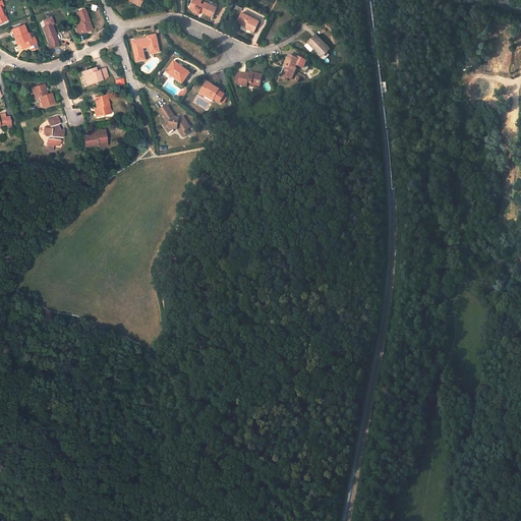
[(213,17),(217,7),(206,2),(205,4),(200,3),(201,0),(192,0),(190,7),(194,8),(193,11),(198,14),(200,8),(204,10),(203,13),(213,17)]
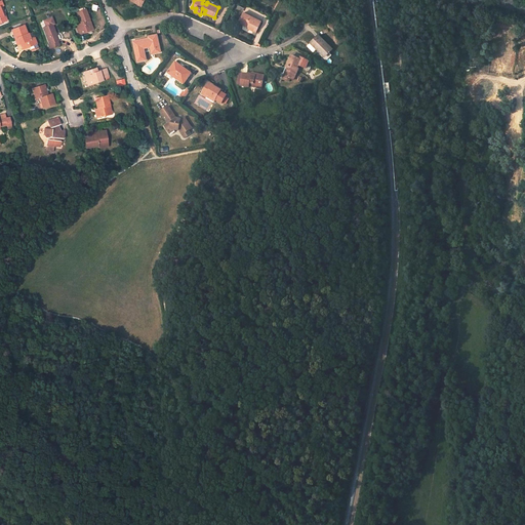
[(89,19),(85,9),(78,12),(81,22),(79,23),(80,25),(76,26),(79,35),(83,33),(83,31),(91,28),(88,19),(89,19)]
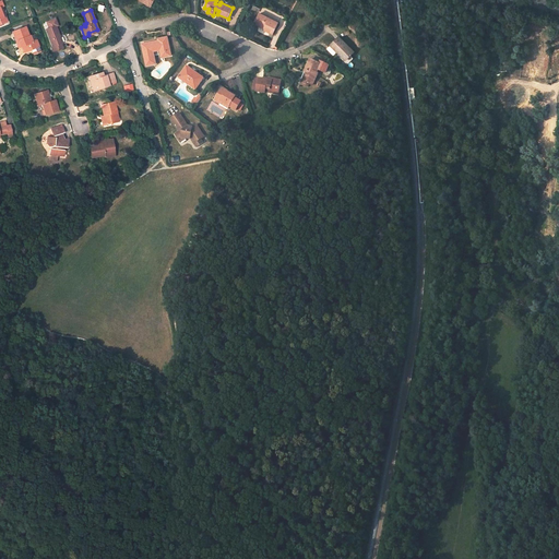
[(278,23),(260,14),(256,22),(265,27),(264,30),(263,31),(273,35),(278,23)]
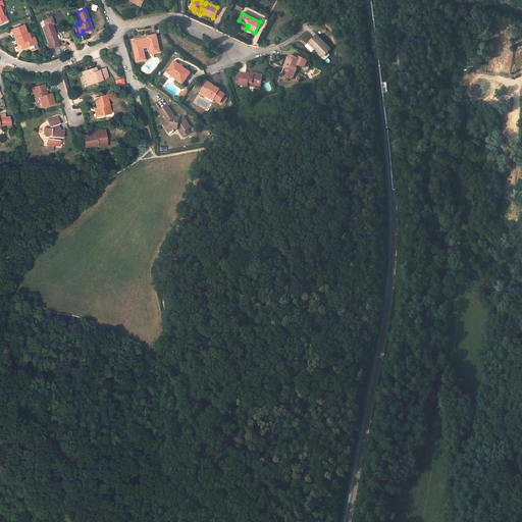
[(43,28),(51,47),(59,44),(57,41),(58,40),(52,24),(54,23),(51,17),(44,20),(46,27),(43,28)]
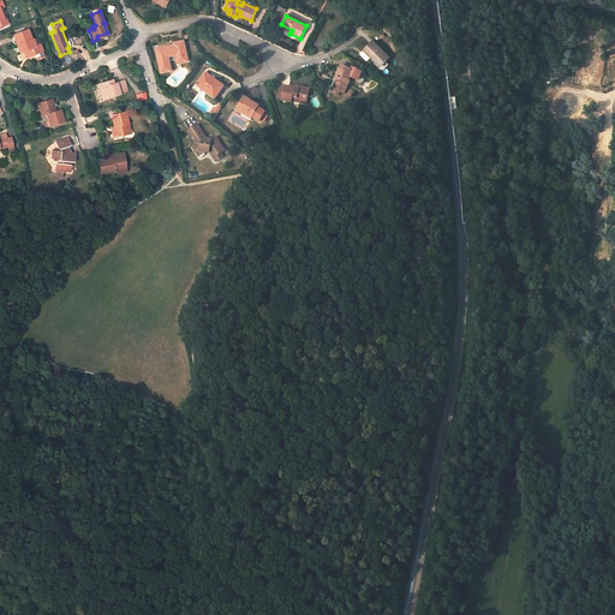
[(31,40),(28,29),(13,35),(21,53),(24,51),(29,49),(31,55),(42,51),(40,43),(36,46),(34,39),(31,40)]
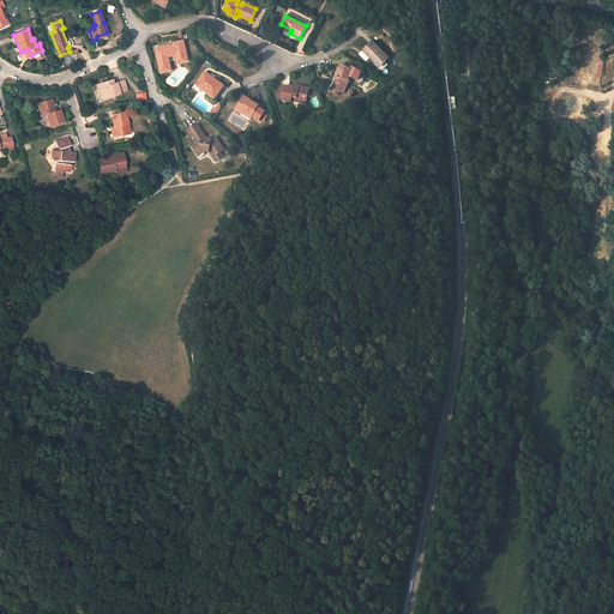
[(188,61),(184,41),(173,43),(174,47),(169,48),(169,46),(156,48),(161,72),(170,70),(168,56),(175,54),(178,62),(188,61)]
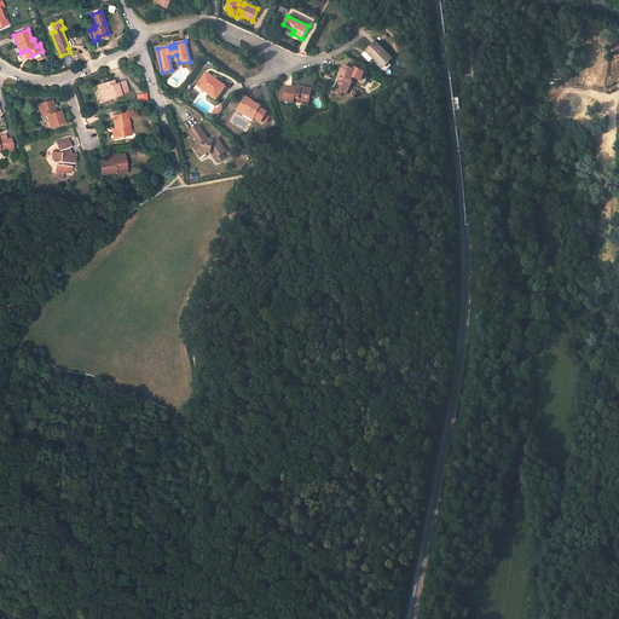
[(392,58),(375,41),(368,50),(372,55),(371,56),(383,67),(392,58)]
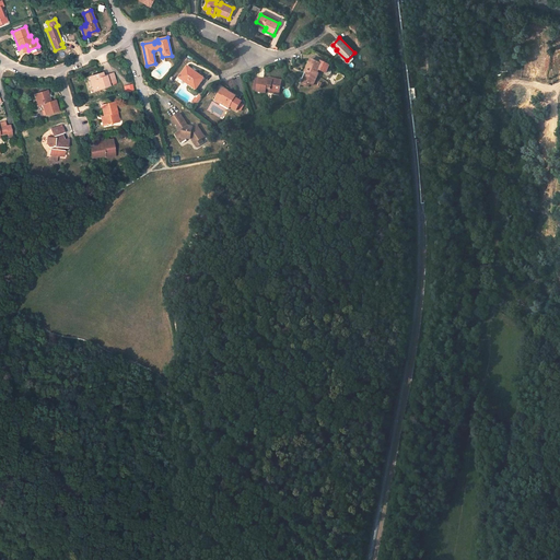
[(319,65),(311,60),(306,69),(308,70),(307,73),(306,73),(304,79),(305,80),(303,85),(308,88),(310,84),(313,86),(318,73),(317,73),(319,70),(325,72),(325,74),(326,76),(327,76),(328,76),(329,74),(330,73),(331,72),(331,71),(331,70),(330,69),(328,68),(329,66),(321,62),(319,65)]
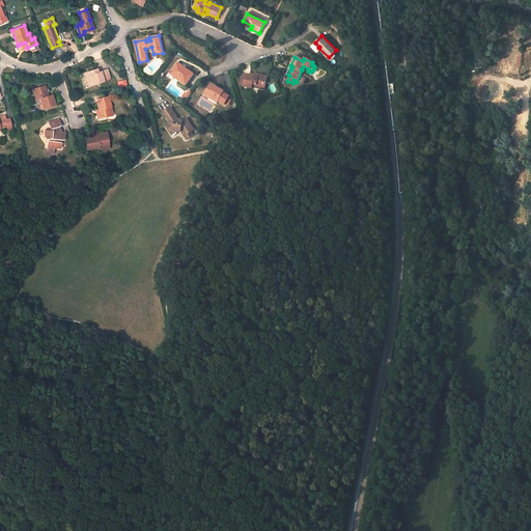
[(193,75),(177,63),(170,74),(186,85),(193,75)]
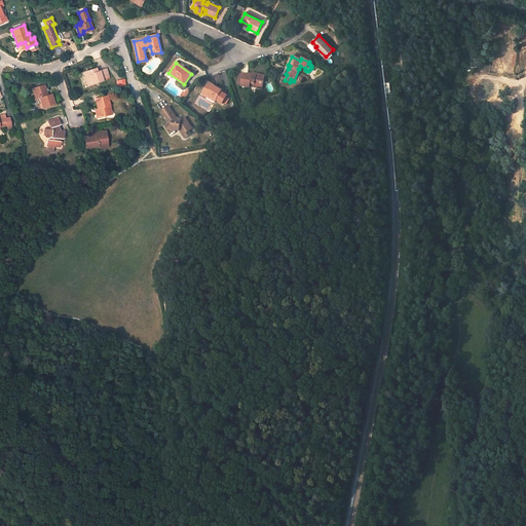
[(109,77),(106,69),(97,72),(96,69),(84,72),(88,85),(98,82),(97,81),(109,77)]
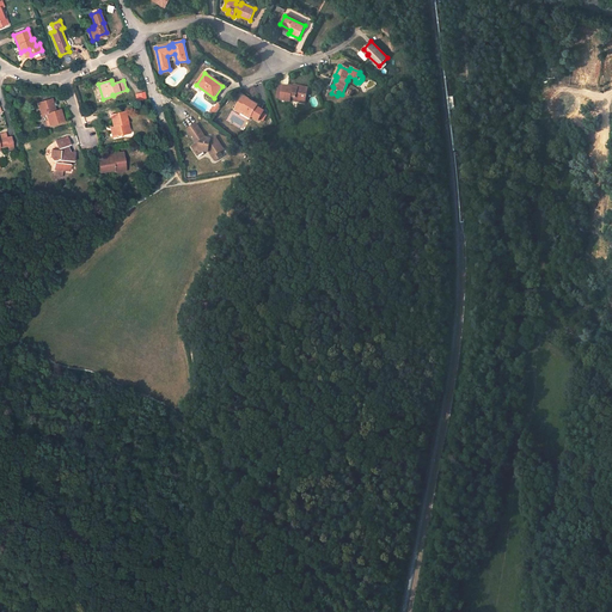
[(305,102),(308,89),(299,86),(298,90),(293,89),(283,86),(280,101),(289,102),(291,97),(295,98),(295,101),(305,102)]
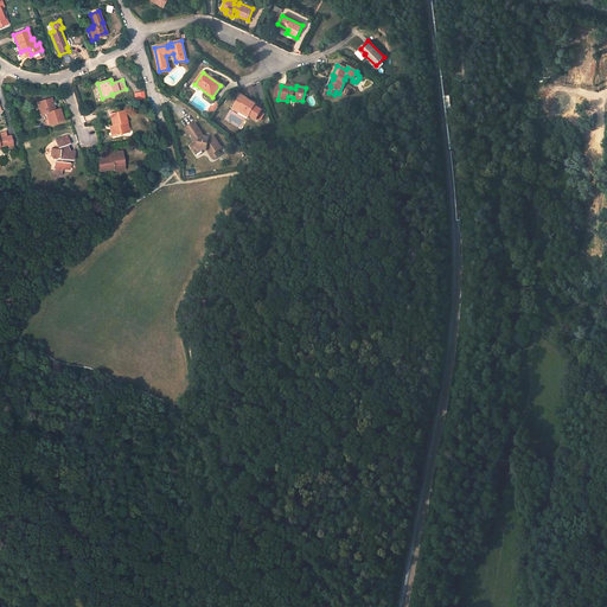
[(250,116),(256,120),(261,110),(255,107),(255,106),(247,100),(241,96),(234,109),(240,113),(241,110),(250,116)]
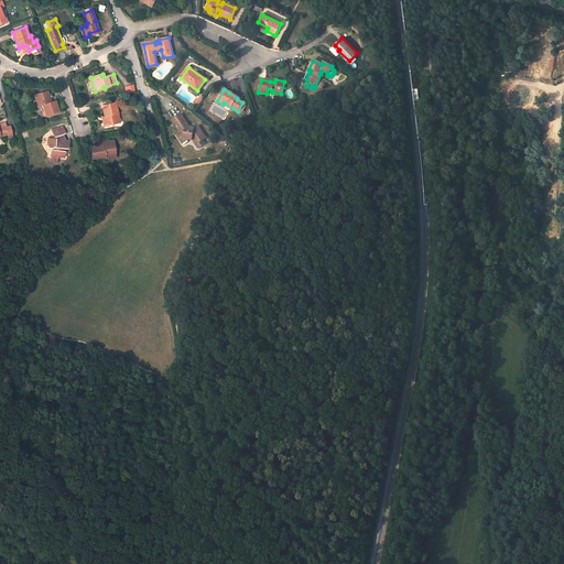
[(47,91),(35,95),(38,101),(40,101),(41,106),(43,105),(46,116),(60,111),(56,101),(52,102),(47,91)]
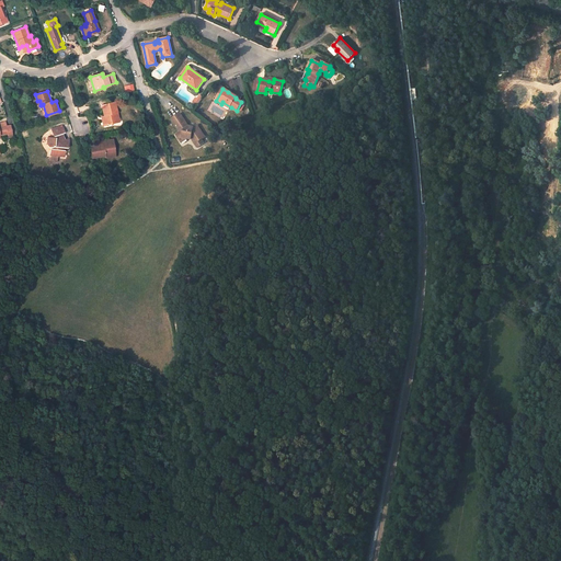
[(195,100),(193,103),(196,106),(202,99),(199,96),(197,101),(195,100)]
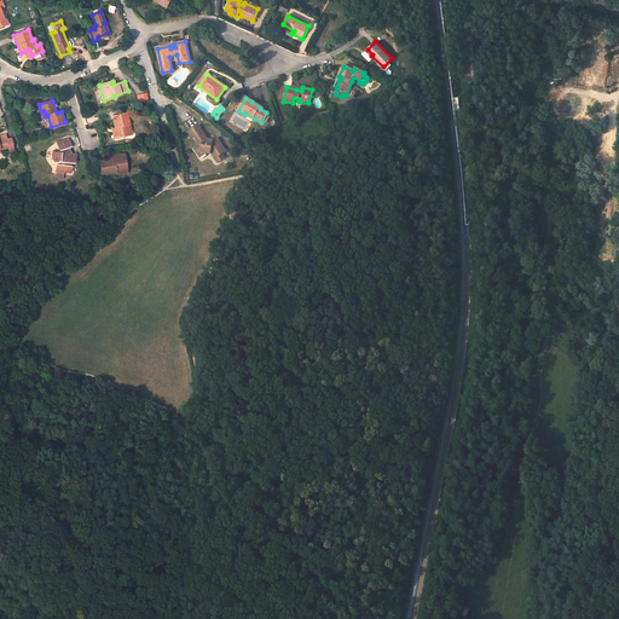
[(129,125),(126,113),(111,116),(115,128),(113,128),(115,139),(128,136),(126,125),(129,125)]
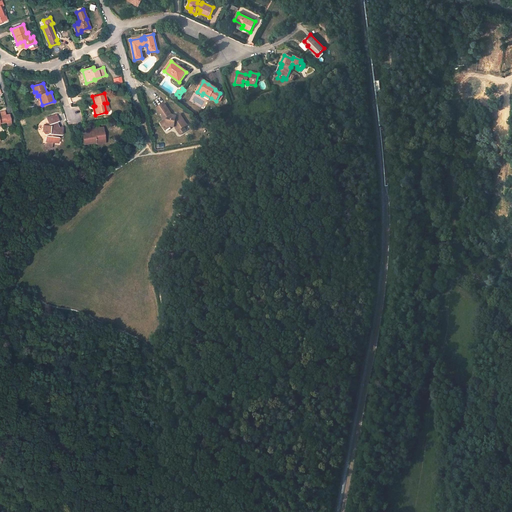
[(164,104),(156,109),(164,121),(160,123),(162,127),(165,125),(169,126),(170,125),(173,126),(179,135),(185,131),(183,128),(187,125),(179,115),(176,117),(172,116),(164,104)]
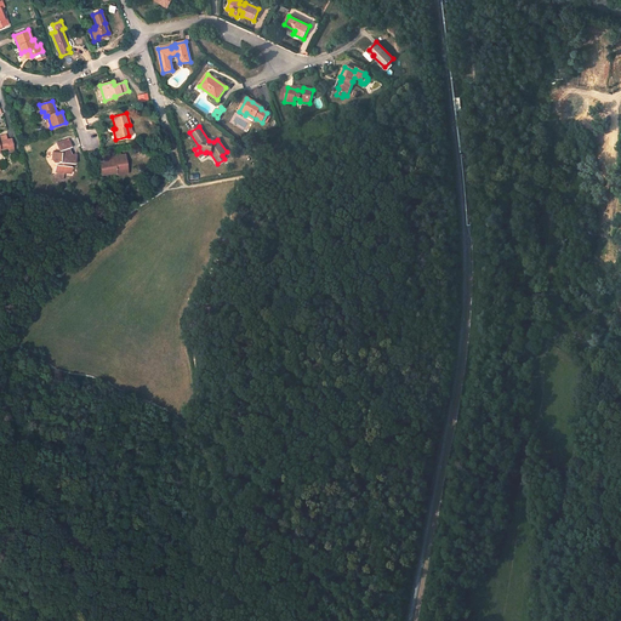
[(0,148),(9,148),(10,153),(13,152),(11,138),(6,140),(0,140),(0,148)]
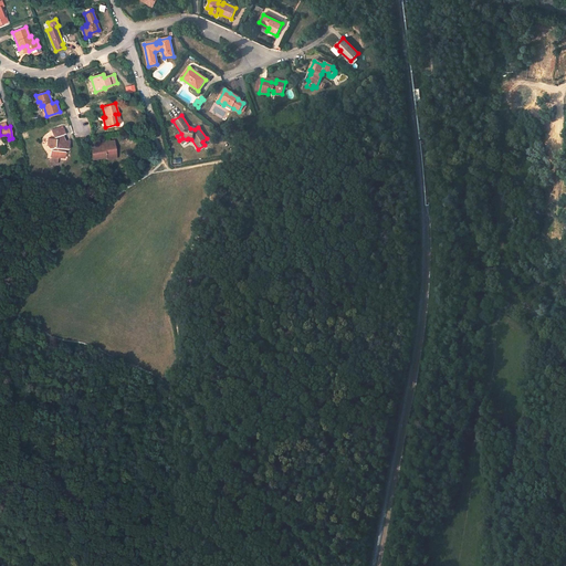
[(67,149),(69,142),(65,142),(60,140),(60,136),(63,135),(65,134),(62,127),(52,130),(54,138),(55,137),(56,139),(48,138),(48,146),(49,148),(50,149),(51,150),(51,156),(64,157),(65,152),(64,152),(64,149),(67,149)]
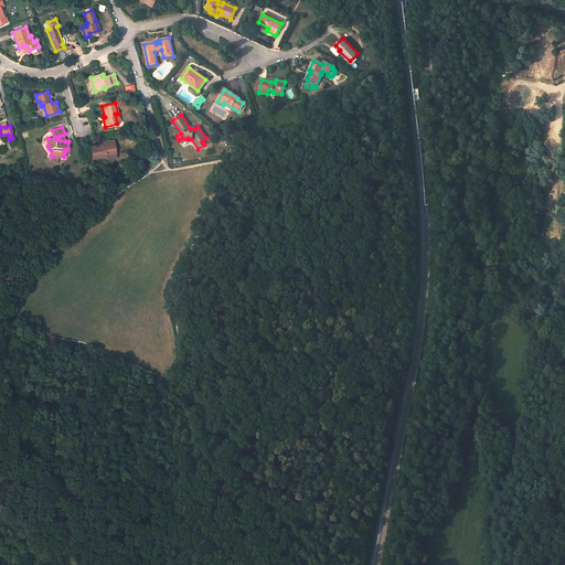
[(99,146),(91,148),(92,159),(105,157),(106,159),(112,158),(112,155),(116,155),(115,146),(112,147),(110,141),(98,142),(99,146)]
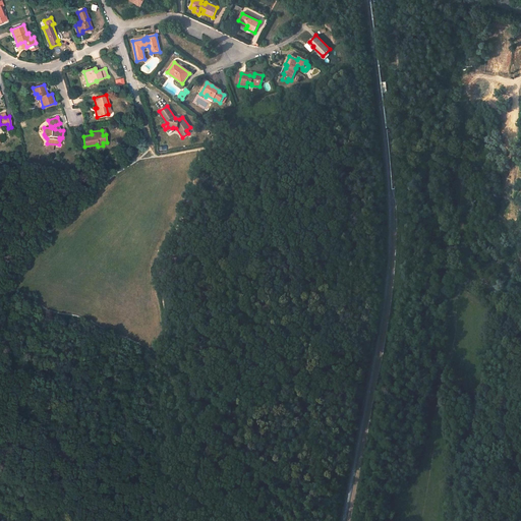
All buildings are outlined.
